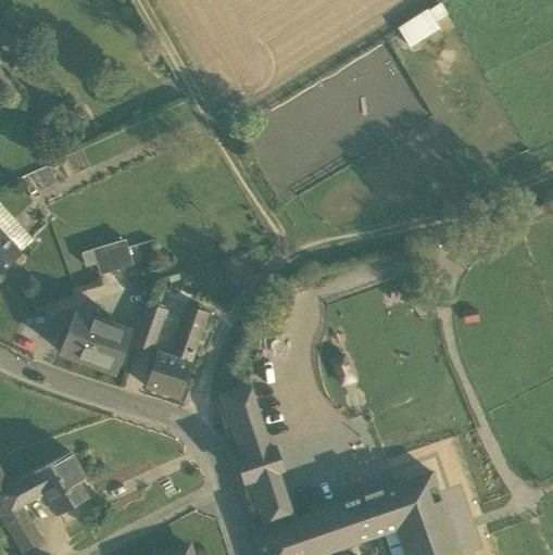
[(400,24),(411,43),(442,25),(431,7),(400,24)]
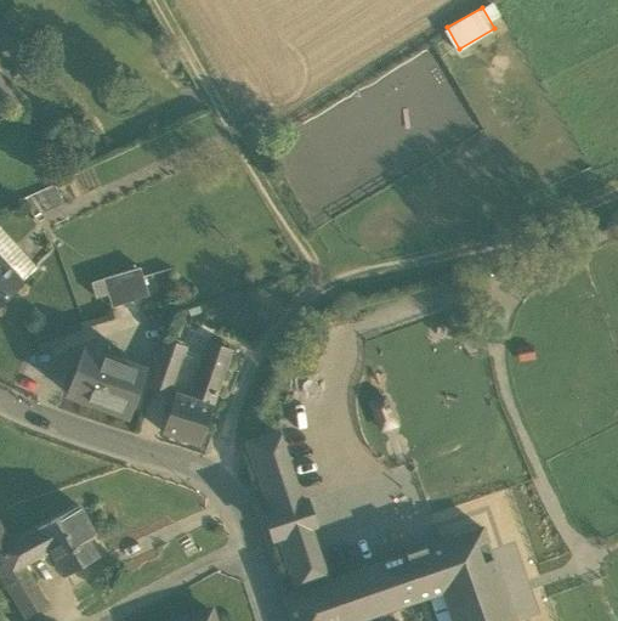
[(0,225),(0,254),(6,263),(24,281),(39,267),(0,225)]
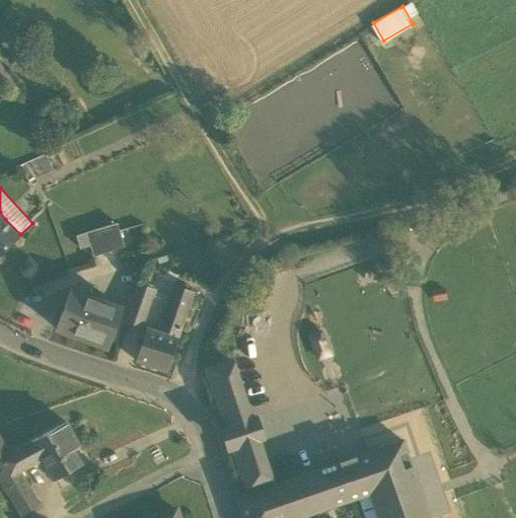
[(0,252),(15,239),(0,223),(5,219),(0,212),(0,252)]
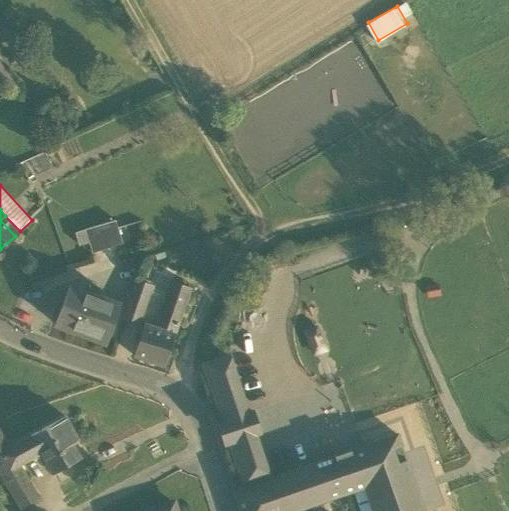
[(0,220),(15,236),(20,231),(5,216),(0,220)]
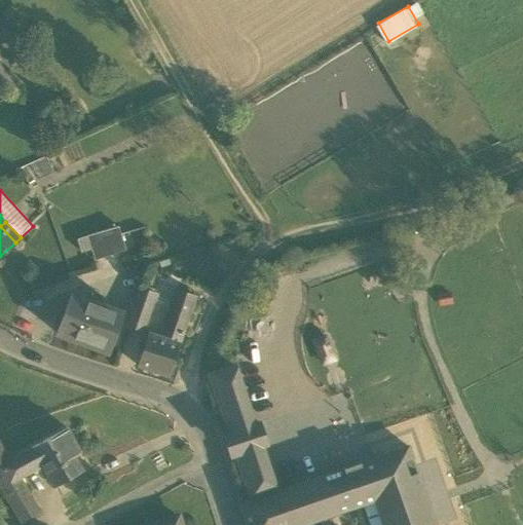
[(88,234),(96,259),(127,250),(120,225),(88,234)]
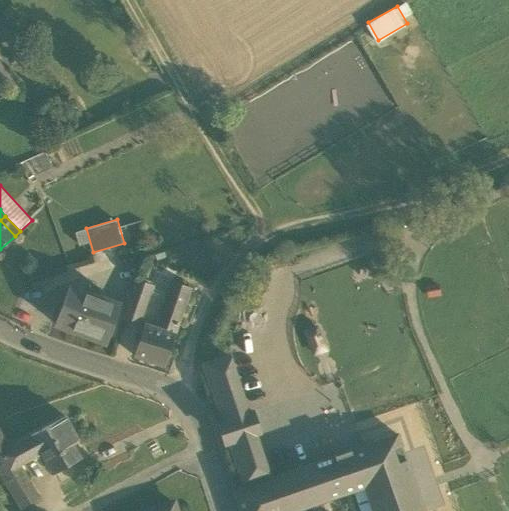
[(181,285),(174,303),(186,308),(193,289),(181,285)]
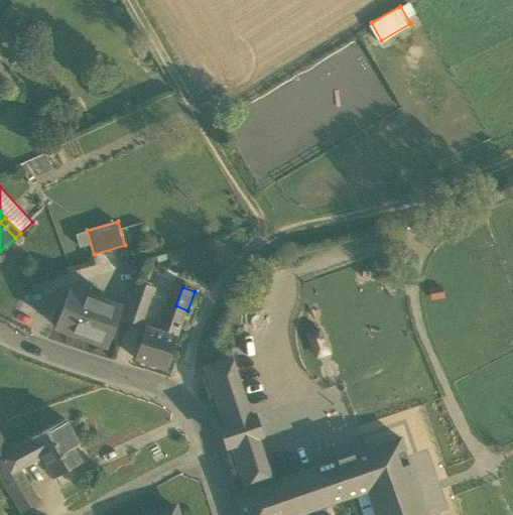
[(138,288),(129,312),(144,317),(153,293),(138,288)]
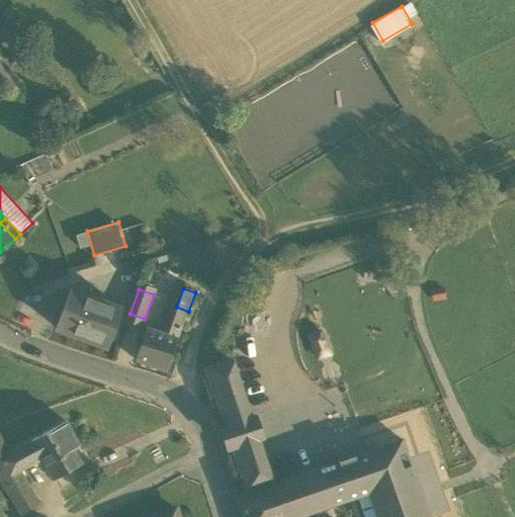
[(58,327),(110,346),(124,308),(83,292),(79,303),(68,298),(58,327)]
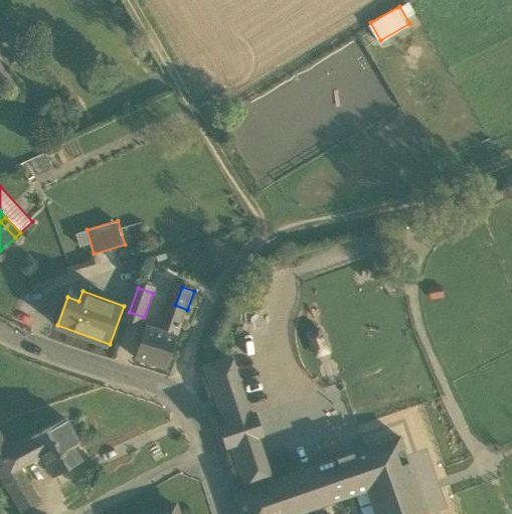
[(178,337),(187,310),(175,305),(170,304),(161,331),(178,337)]
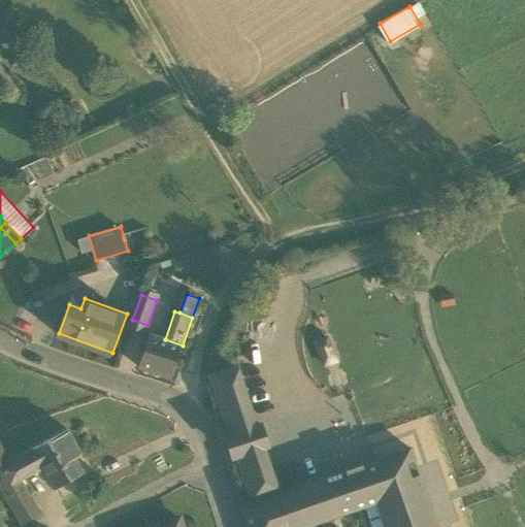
[(144,334),(148,325),(132,320),(129,329),(144,334)]
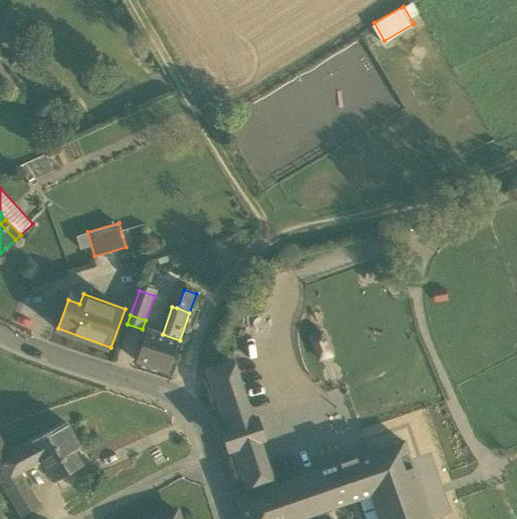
[(170,371),(180,340),(163,334),(150,330),(140,361),(170,371)]
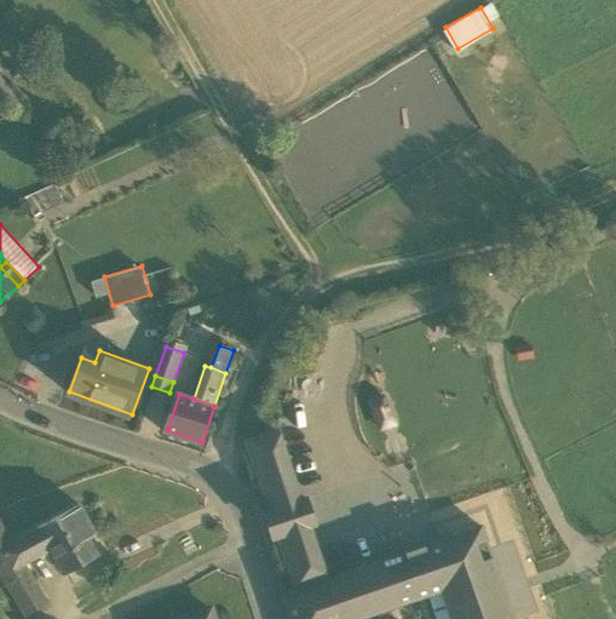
[(303,500),(278,431),(251,441),(274,510),(303,500)]
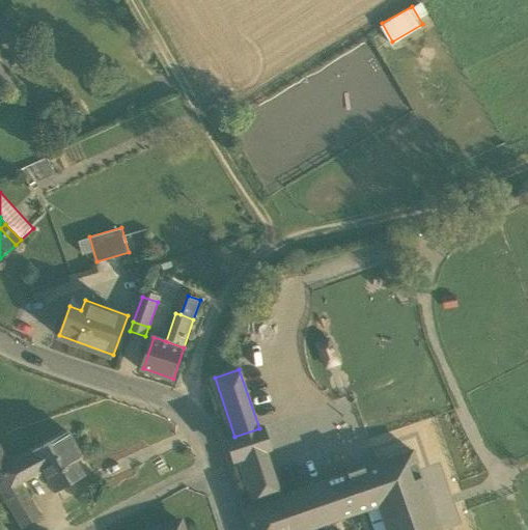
[(259,428),(234,437),(229,438),(237,458),(242,457),(266,449),(271,447),(264,426),(259,428)]
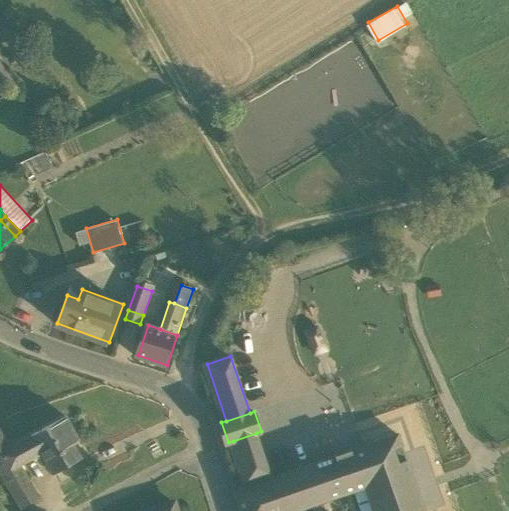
[(0,469),(22,507),(40,497),(21,464),(42,452),(55,473),(82,457),(74,444),(80,440),(66,416),(11,448),(0,430),(0,469)]
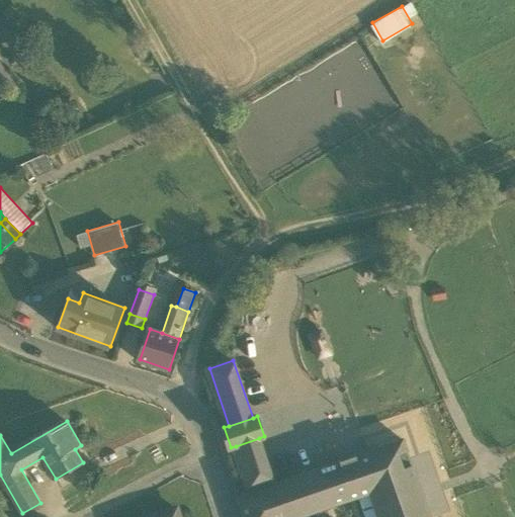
[(273,480),(259,438),(236,446),(250,488),(273,480)]
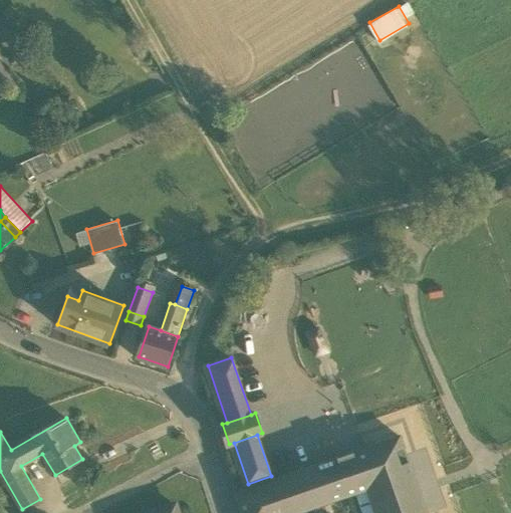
[(401,436),(355,451),(367,488),(376,512),(427,512),(420,490),(401,436)]
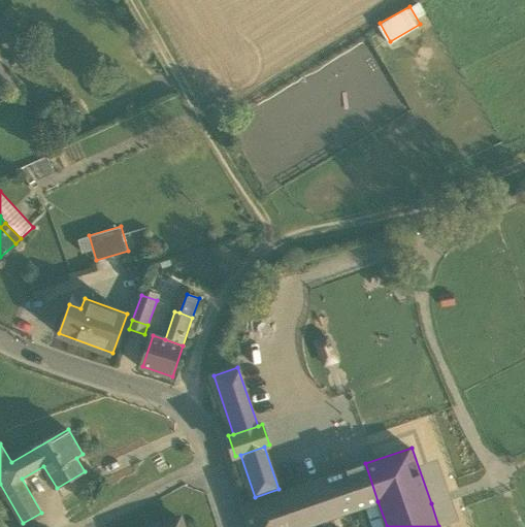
[(355,467),(346,470),(359,507),(378,501),(365,463),(355,467)]
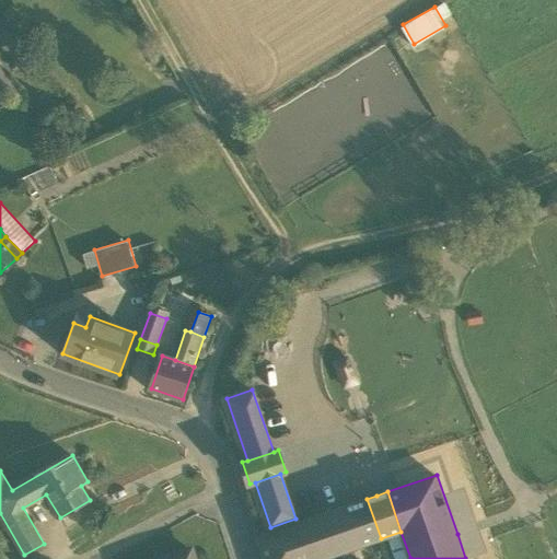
[(260,535),(267,558),(320,558),(381,538),(367,499),(260,535)]
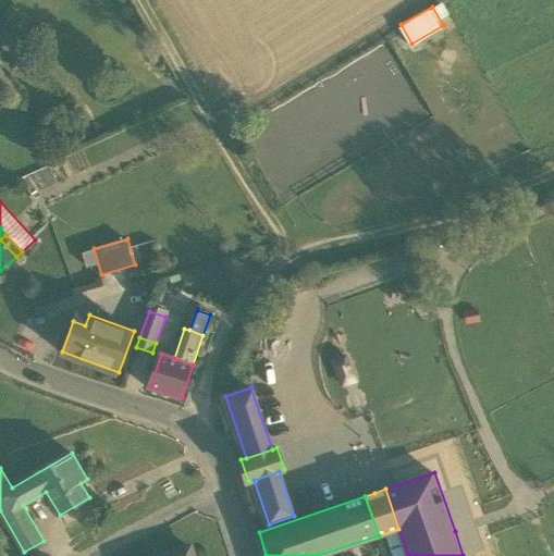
[(194,555),(192,546),(161,555),(194,555)]
